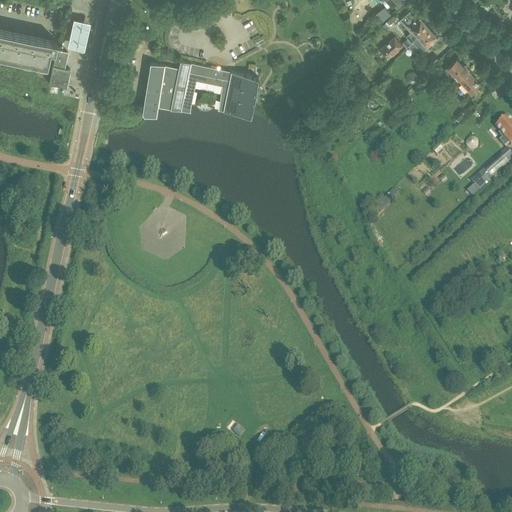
[(375,14),(382,23),(391,15),(384,6),(375,14)]
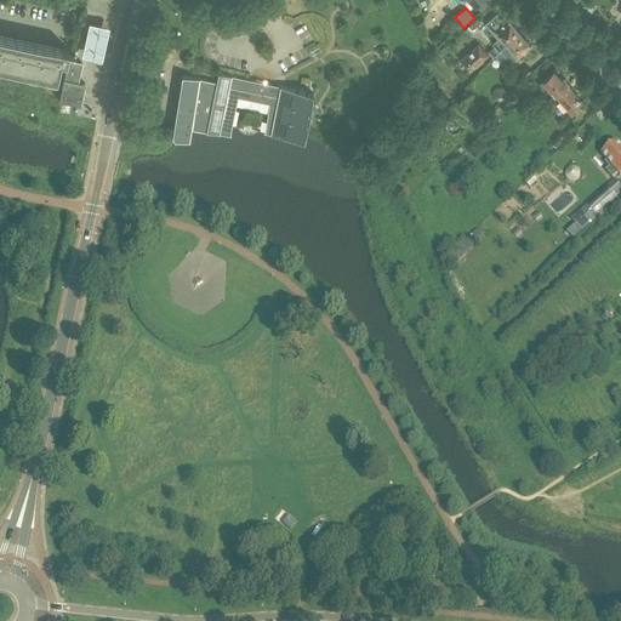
[(494,57),(496,56),(496,55),(520,33),(508,20),(506,22),(497,13),(485,24),(499,39),(493,44),(495,46),(489,51),(494,57)]
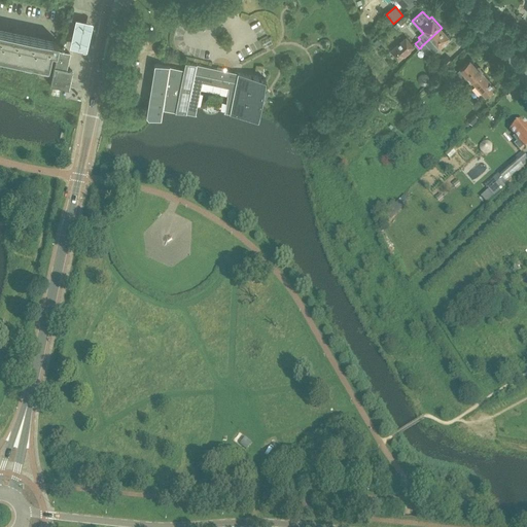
[(93,22),(75,19),(69,46),(86,50),(93,22)]
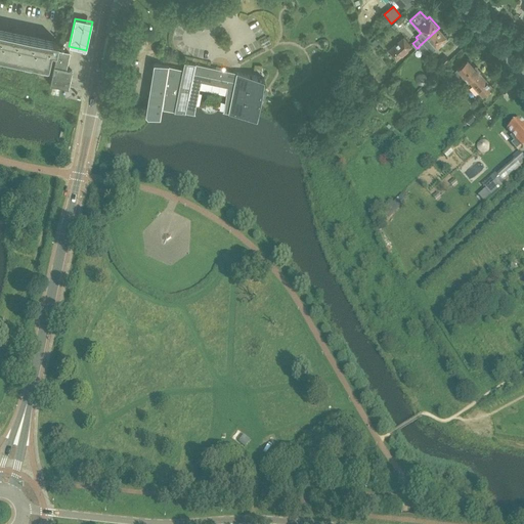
[(205,22),(193,19),(191,28),(203,30),(205,22)]
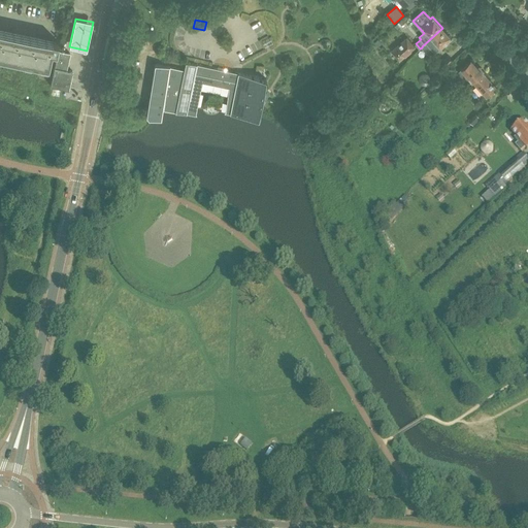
[(397,30),(404,23),(402,20),(394,26),(397,30)]
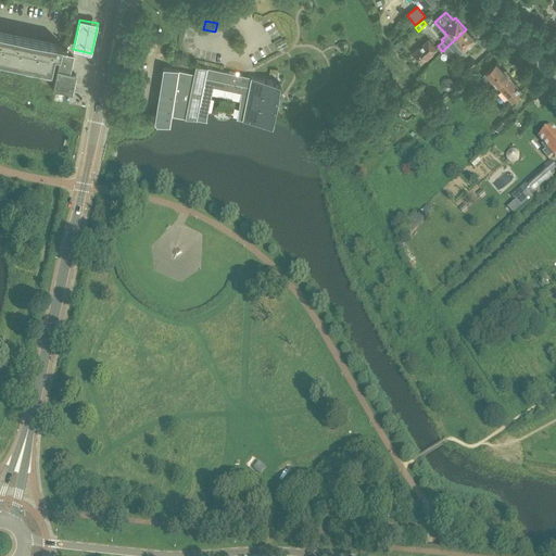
[(444,49),(444,50),(451,57),(453,58),(456,57),(458,55),(465,50),(477,40),(466,29),(444,49)]
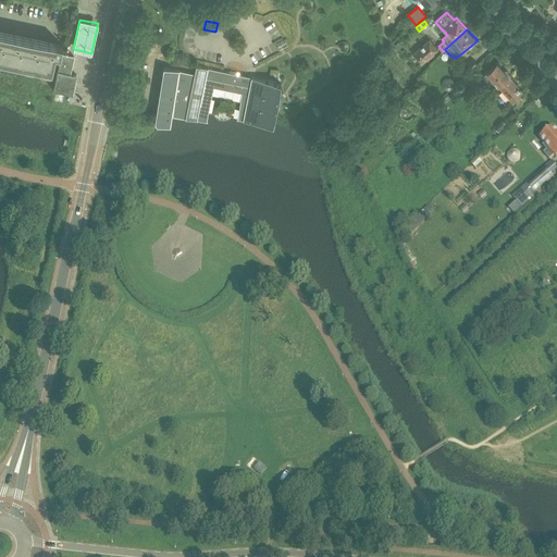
[(0,54),(51,66),(53,53),(59,54),(62,44),(59,44),(56,42),(54,46),(0,34),(0,54)]
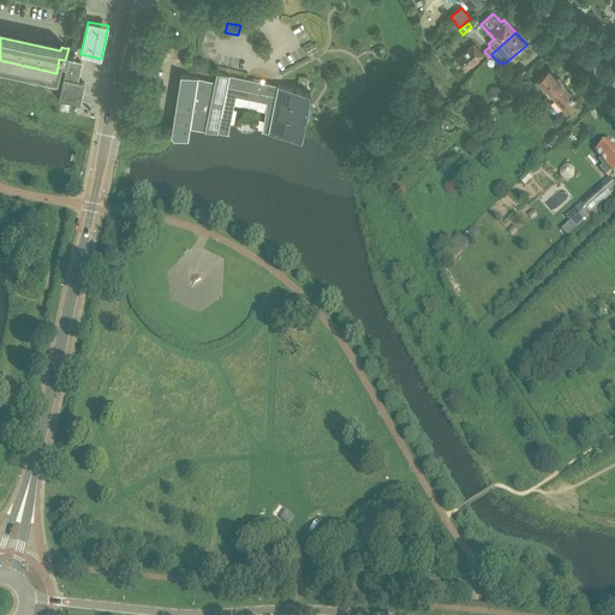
[(465,70),(483,54),(475,45),(457,60),(465,70)]
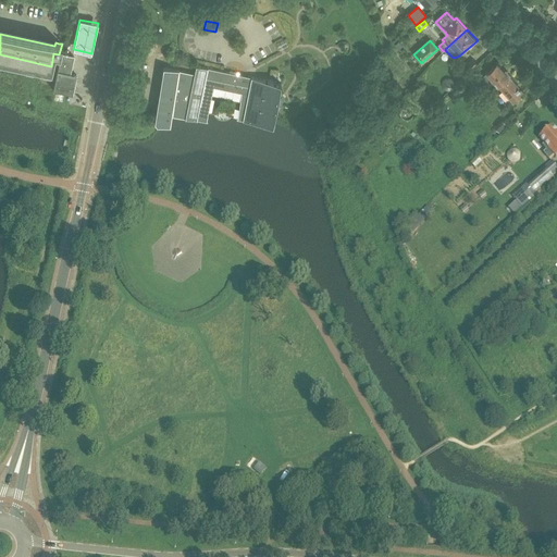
[(72,94),(76,75),(70,74),(74,56),(62,53),(59,67),(53,90),(65,93),(72,94)]
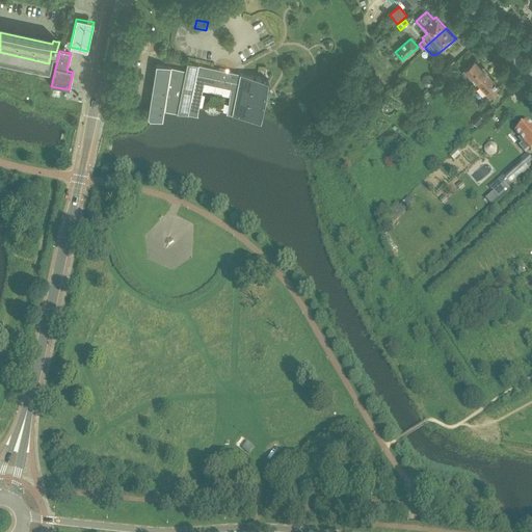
[(445,74),(457,61),(451,55),(439,68),(445,74)]
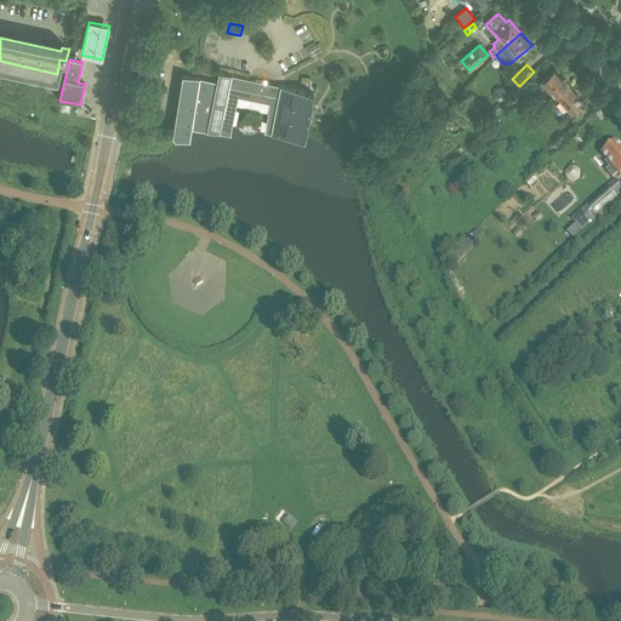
[(585,104),(556,72),(543,81),(536,87),(543,96),(551,89),(574,115),(585,104)]
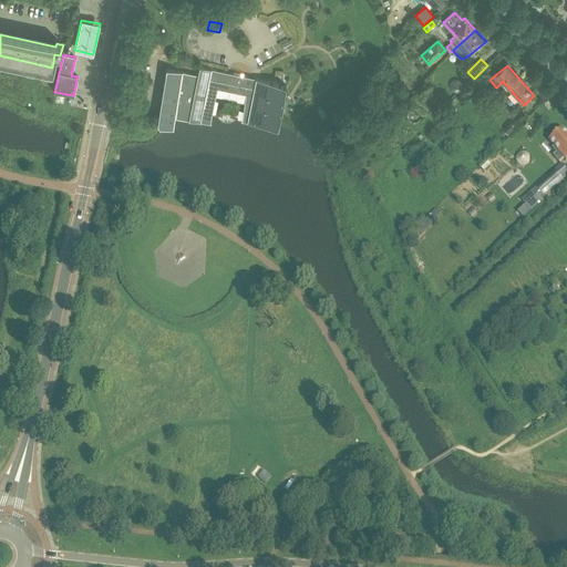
[(192,104),(188,120),(210,124),(212,122),(209,122),(210,116),(217,88),(247,94),(243,120),(277,125),(277,123),(280,109),(282,101),(286,84),(227,72),(199,66),(198,74),(197,74),(194,92),(184,90),(182,102),(192,104)]
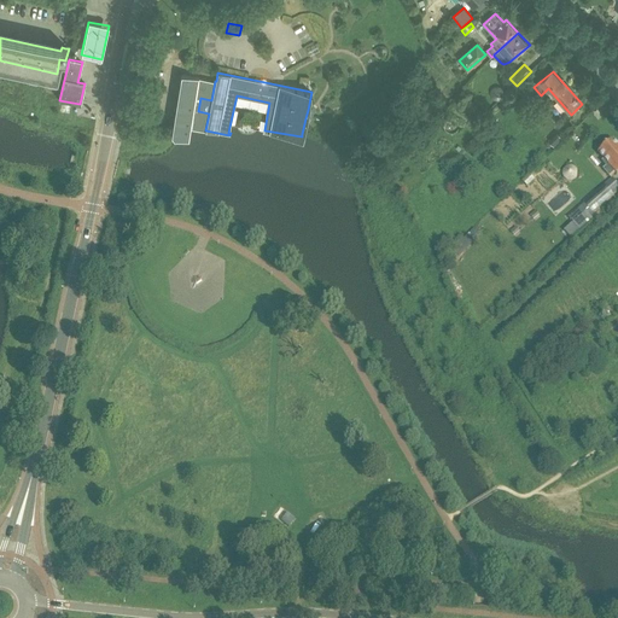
[(191,128),(205,130),(209,114),(198,111),(200,98),(211,100),(215,81),(181,74),(172,128),(172,132),(174,136),(176,138),(188,140),(191,128)]
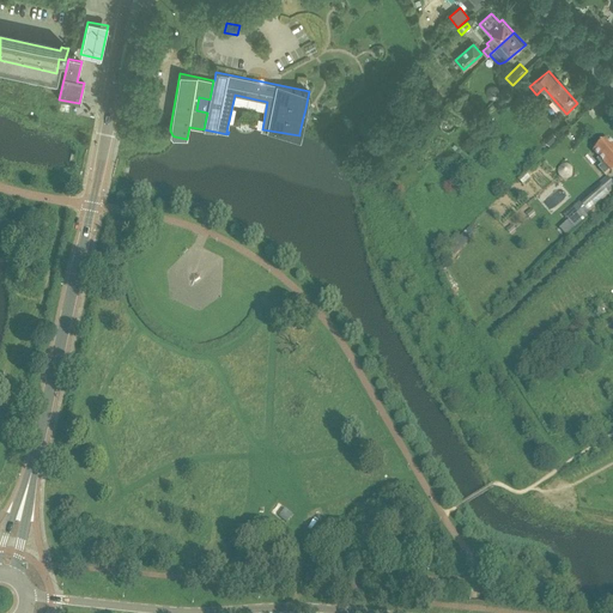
[(486,91),(486,95),(489,98),(492,99),(496,99),(498,97),(499,93),(499,90),(497,86),(493,85),(490,86),(487,89),(486,91)]
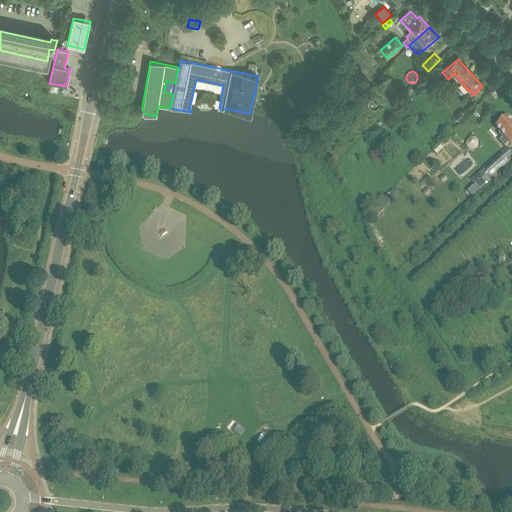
[(453,91),(459,86),(454,81),(449,86),(453,91)]
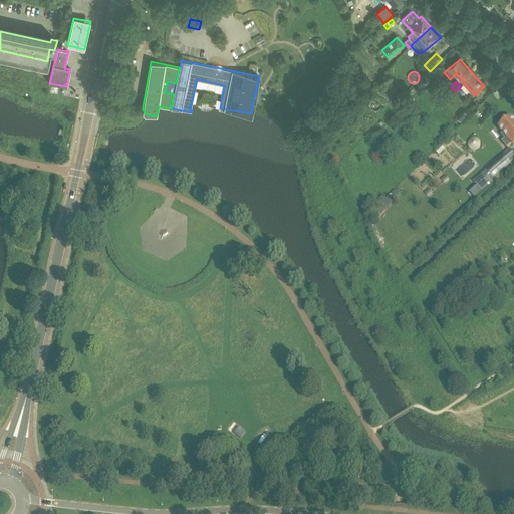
[(457,117),(462,122),(469,115),(463,110),(457,117)]
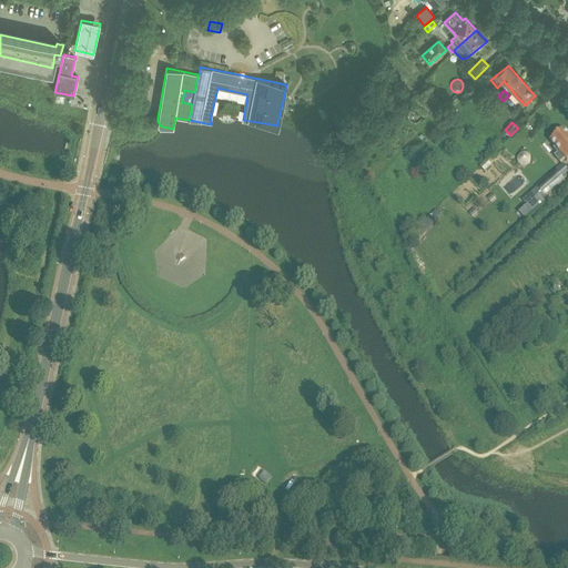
[(567,160),(567,134),(565,130),(550,142),(556,149),(554,151),(557,154),(555,156),(560,163),(565,159),(567,161),(567,160)]
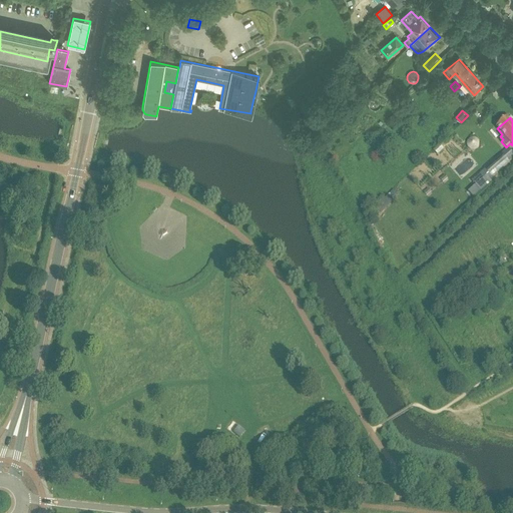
[(467,141),(467,145),(468,148),(471,150),(474,151),(477,150),(479,147),(480,144),(479,140),(477,138),(473,137),(469,138),(467,141)]
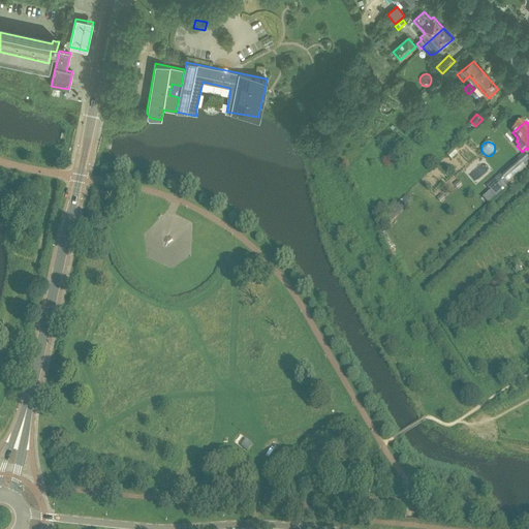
[(458,154),(453,150),(446,155),(452,160),(458,154)]
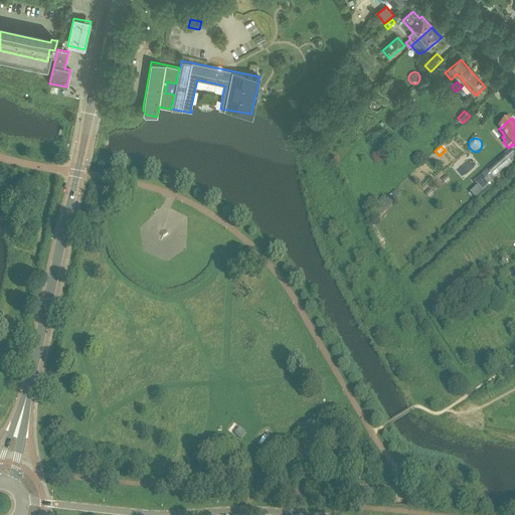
[(514,154),(511,149),(486,170),(493,178),(514,159),(514,154)]
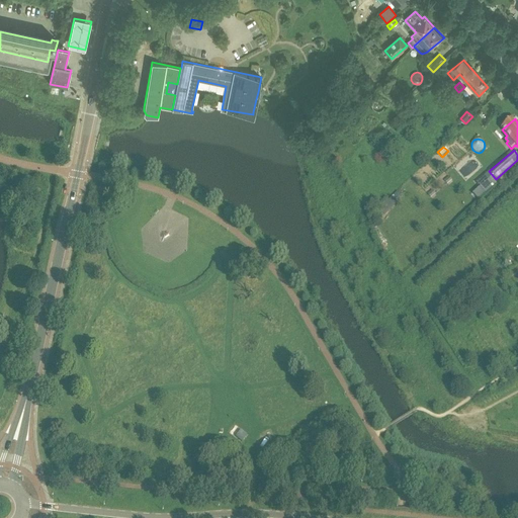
[(379,222),(402,197),(397,192),(374,218),(379,222)]
